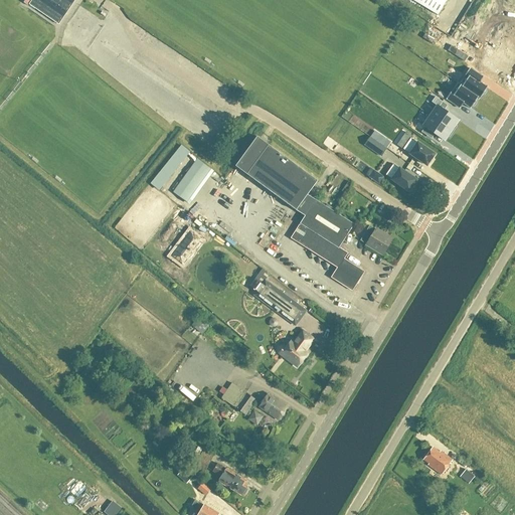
[(31,0),(29,4),(59,24),(66,14),(75,0),(31,0)]
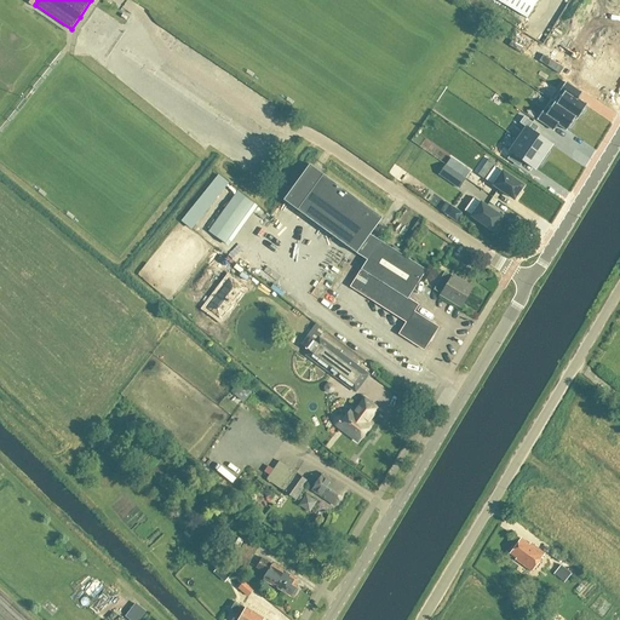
[(498,0),(528,18),(538,0),(498,0)]
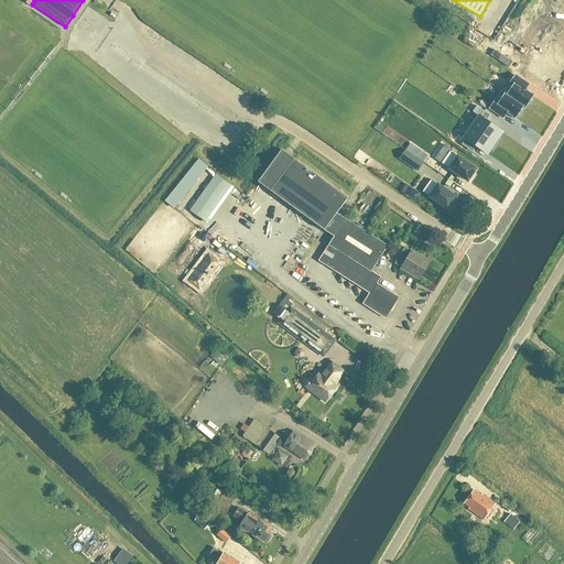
[(540,62),(563,78),(563,76),(563,61),(557,56),(561,51),(550,43),(545,50),(549,51),(540,62)]
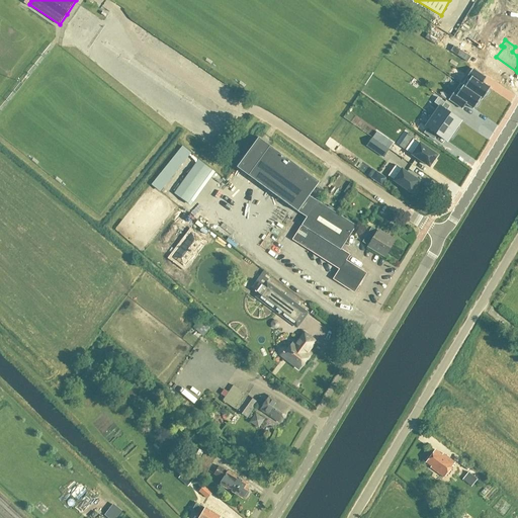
[(517,72),(496,57),(489,67),(487,66),(483,72),(493,78),(497,73),(508,81),(511,78),(512,79),(517,72)]
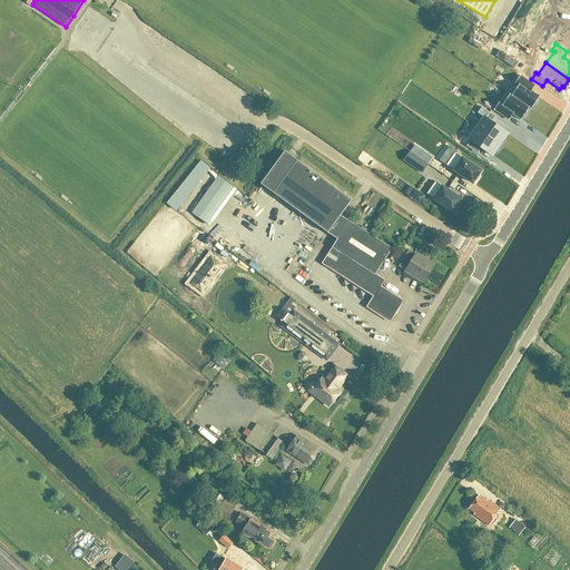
[(539,97),(531,91),(536,86),(531,84),(520,76),(513,86),(509,92),(507,91),(531,109),(533,106),(537,105),(539,101),(539,99),(540,97),(539,97)]
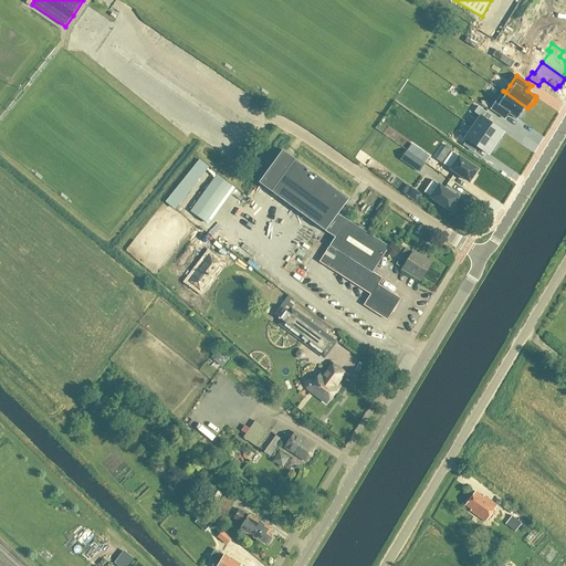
[(527,109),(527,108),(503,91),(498,98),(491,108),(502,116),(506,118),(510,113),(517,118),(516,118),(517,119),(520,117),(522,117),(524,113),(523,111),(525,107),(526,108),(527,109)]
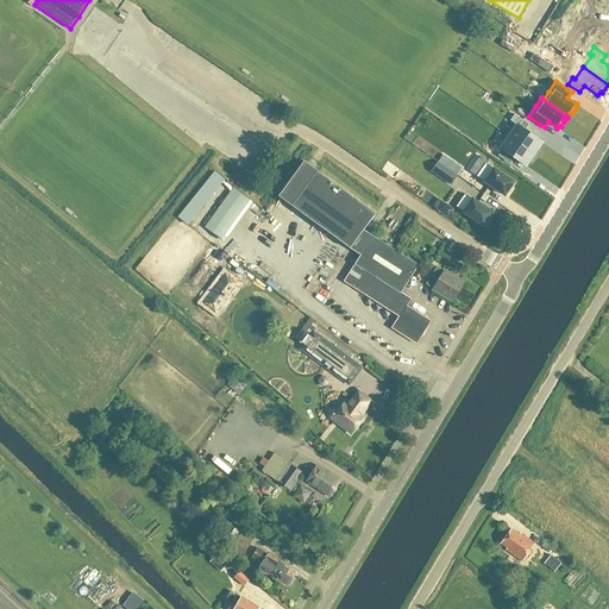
[(509,137),(537,156),(541,149),(539,148),(542,142),(525,131),(529,125),(515,114),(510,120),(518,125),(509,137)]
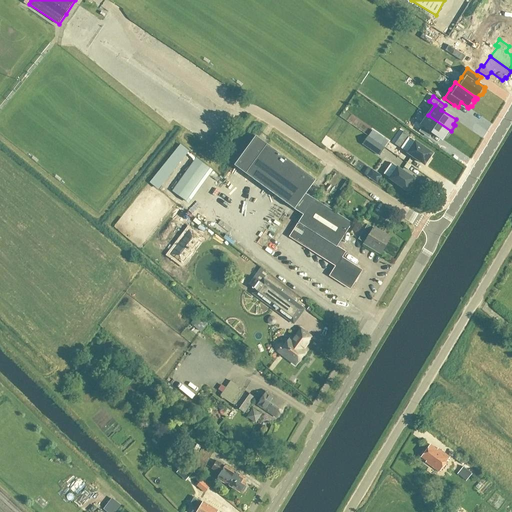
[(451,131),(428,115),(421,125),(416,121),(412,126),(424,135),(428,130),(442,139),(445,135),(447,136),(451,131)]
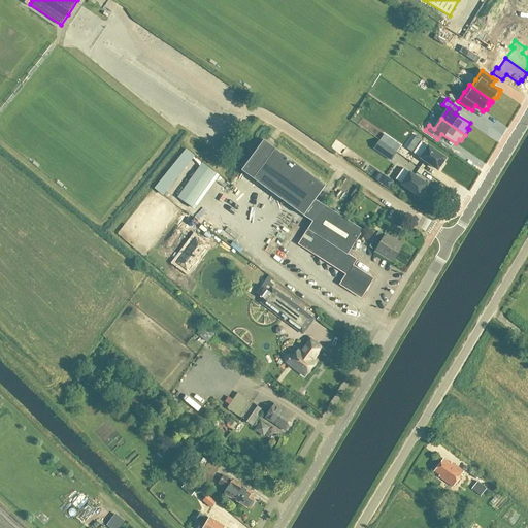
[(422,130),(426,125),(420,120),(416,125),(422,130)]
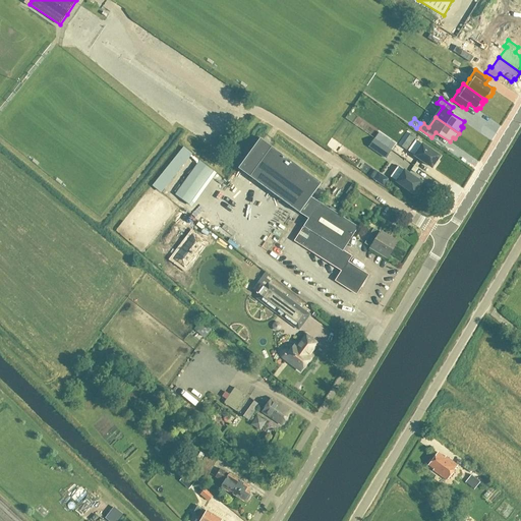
[(300,213),(310,198),(322,182),(273,147),(261,138),(239,169),(250,177),(300,213)]
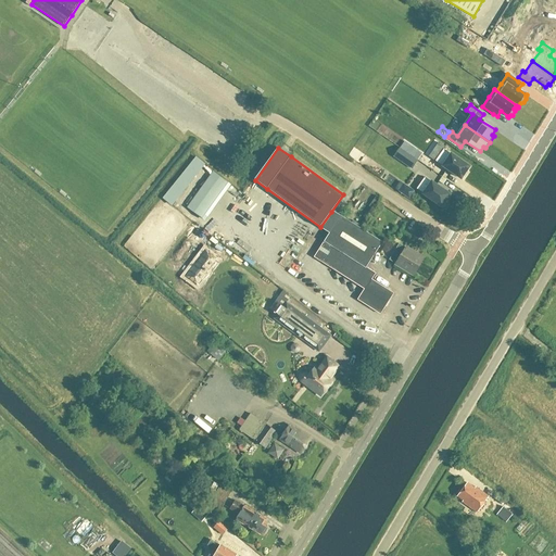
[(417,160),(400,148),(394,156),(412,168),(417,160)]
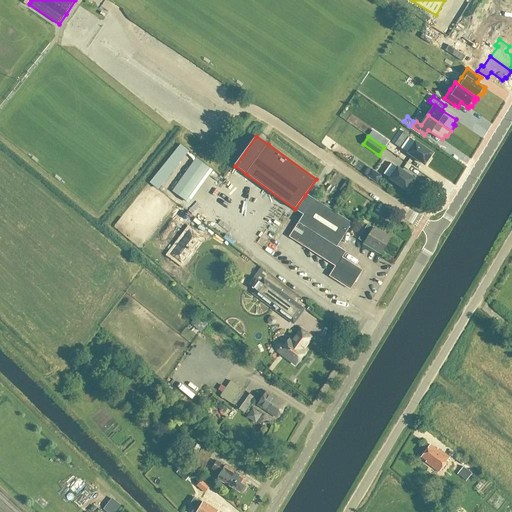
[(431,158),(429,157),(432,152),(408,137),(401,148),(425,164),(425,163),(427,164),(431,158)]
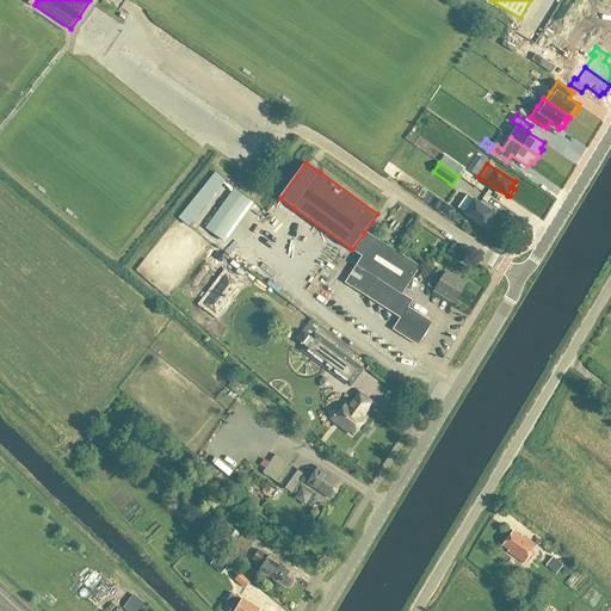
[(486,227),(489,221),(491,222),(495,215),(494,214),(494,213),(467,195),(457,208),(486,227)]
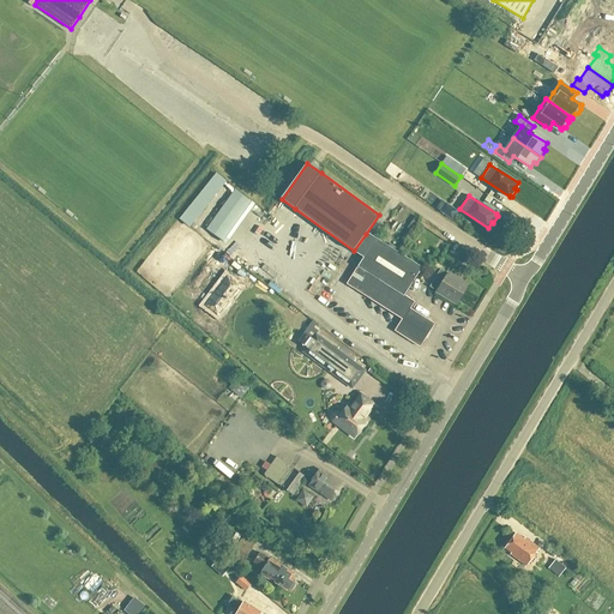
[(375,239),(366,234),(354,251),(365,258),(348,284),(403,319),(396,331),(420,347),(434,324),(410,309),(415,302),(404,295),(421,269),(375,239)]
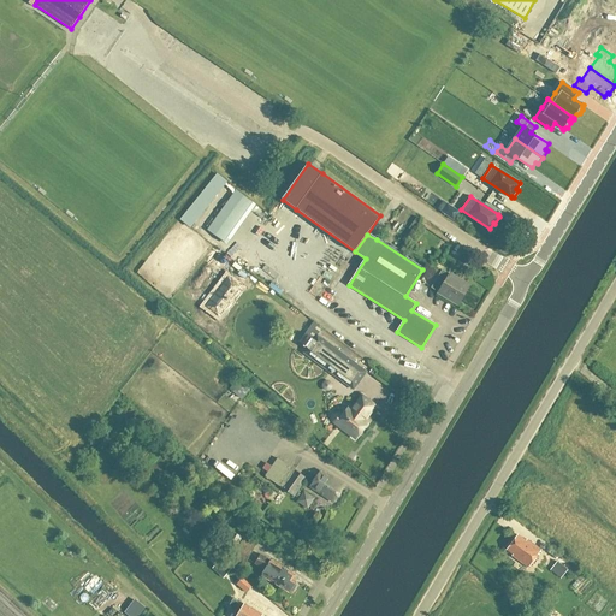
[(213,302),(225,312),(248,284),(237,274),(213,302)]
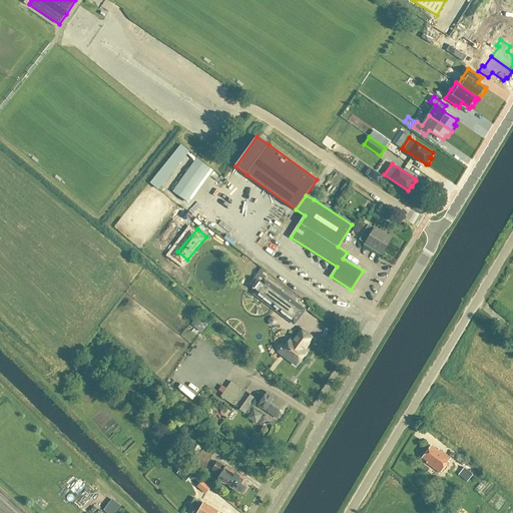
[(366,243),(382,253),(391,238),(375,228),(366,243)]
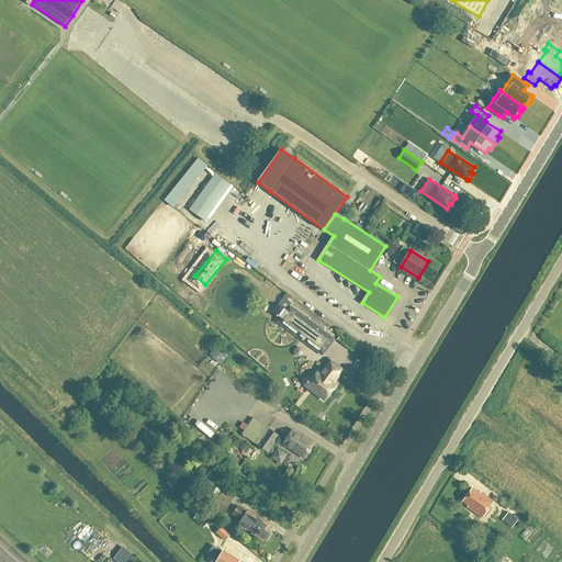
[(278,322),(323,356),(335,339),(290,306),(278,322)]
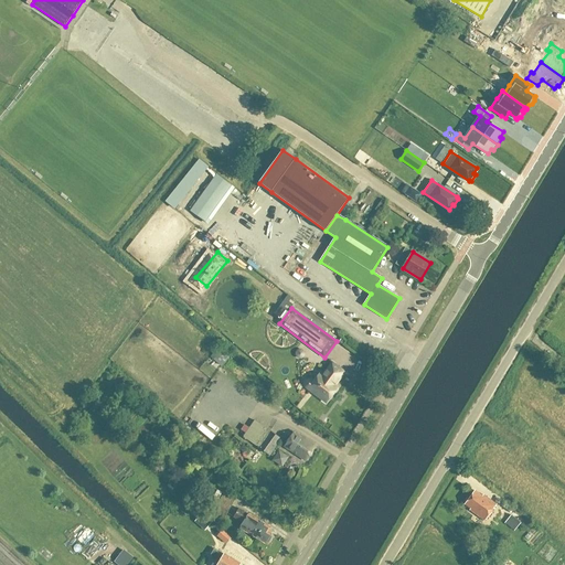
[(340,380),(345,373),(332,363),(323,376),(320,374),(315,382),(312,381),(312,380),(311,380),(310,380),(309,380),(308,380),(307,381),(306,382),(306,383),(306,384),(306,385),(306,386),(307,387),(307,388),(327,403),(339,387),(336,385),(337,384),(336,383),(338,379),(340,380)]
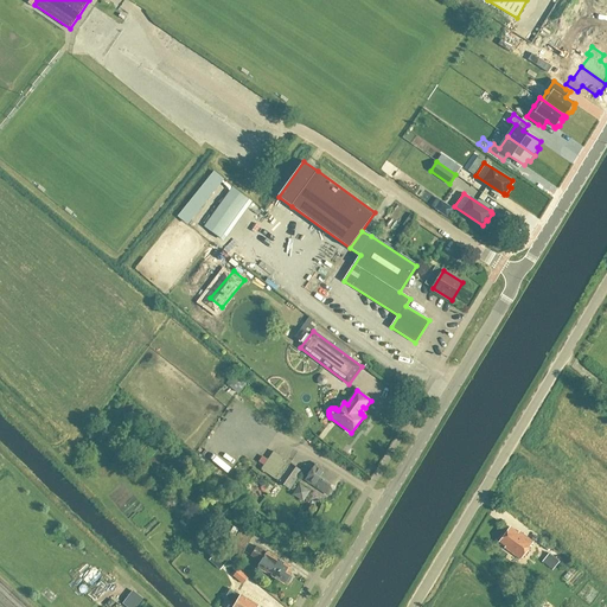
[(218,460),(224,465),(230,457),(224,453),(218,460)]
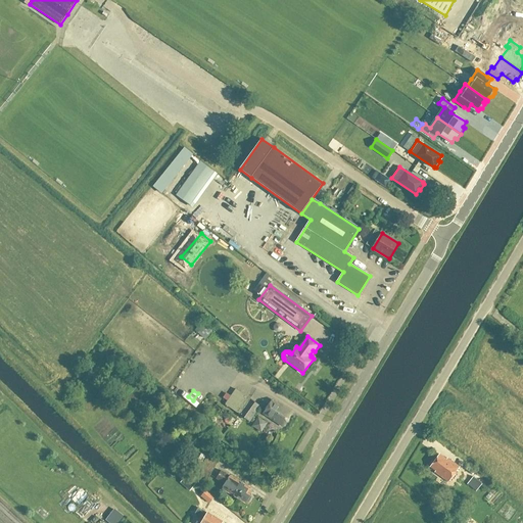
[(201,408),(205,395),(198,393),(194,406),(201,408)]
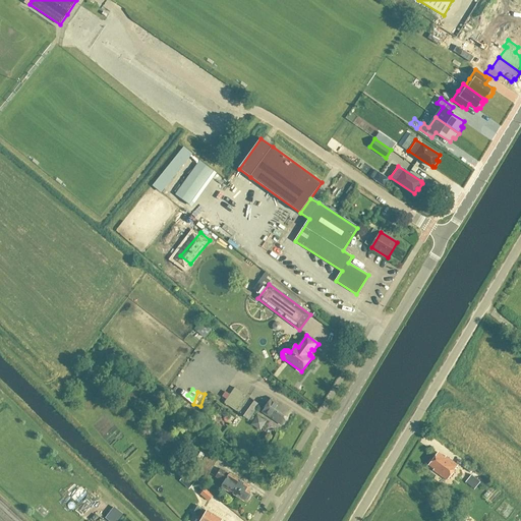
[(249,397),(238,412),(249,420),(261,405),(249,397)]
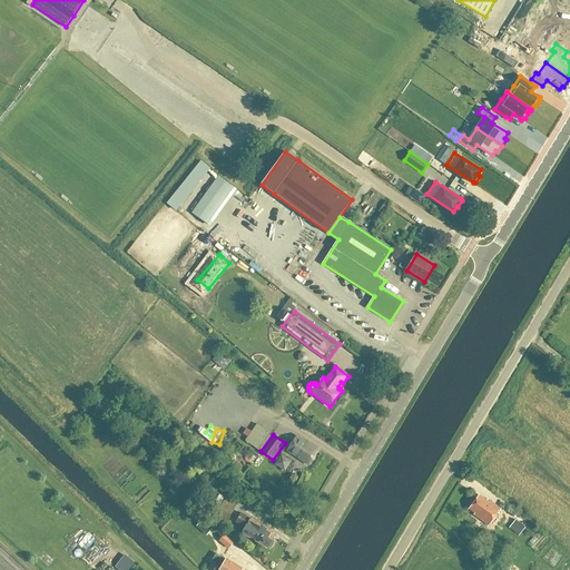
[(308,465),(318,451),(297,436),(287,450),(308,465)]
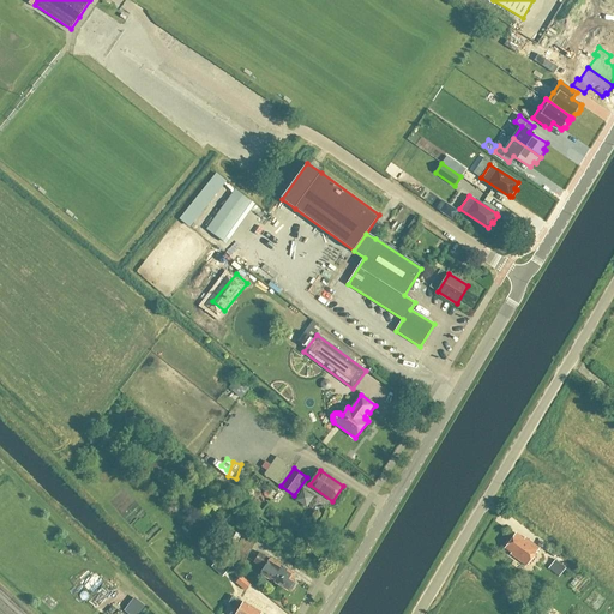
[(245,565),(256,545),(238,533),(226,553),(245,565)]
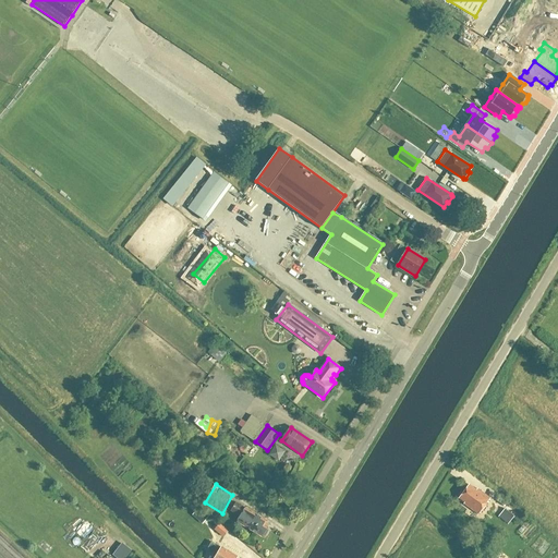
[(478,513),(490,498),(477,488),(477,489),(470,484),(460,497),(465,501),(464,502),(478,513)]
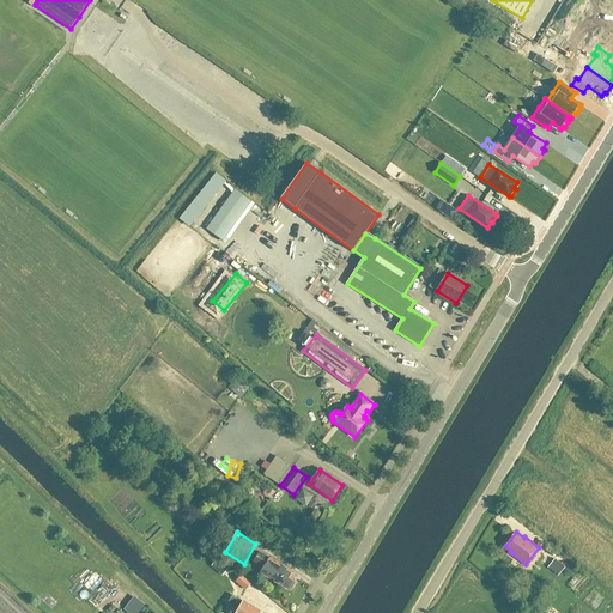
[(220,556),(210,547),(206,551),(210,554),(208,556),(216,562),(226,571),(230,566),(219,557),(220,556)]
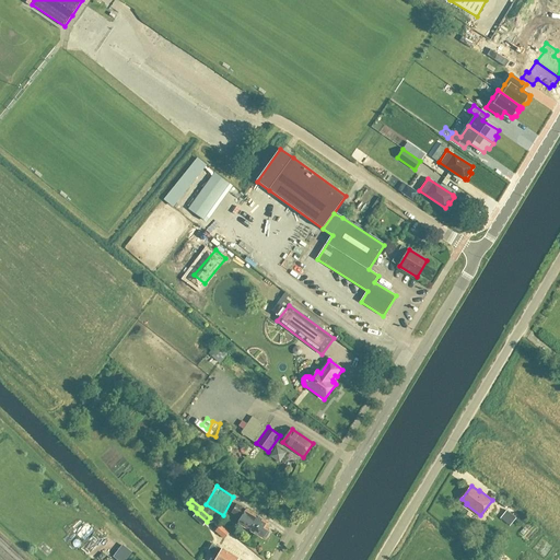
[(269,528),(267,527),(270,523),(247,509),(237,503),(232,513),(241,518),(238,523),(264,538),(265,537),(266,537),(269,533),(268,532),(269,528)]
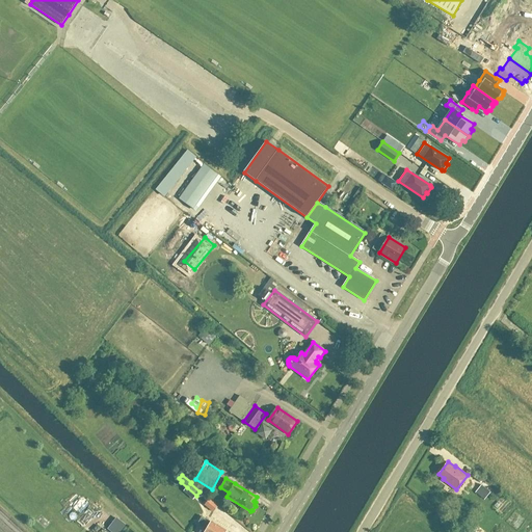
[(488,495),(494,489),(484,482),(480,487),(488,495)]
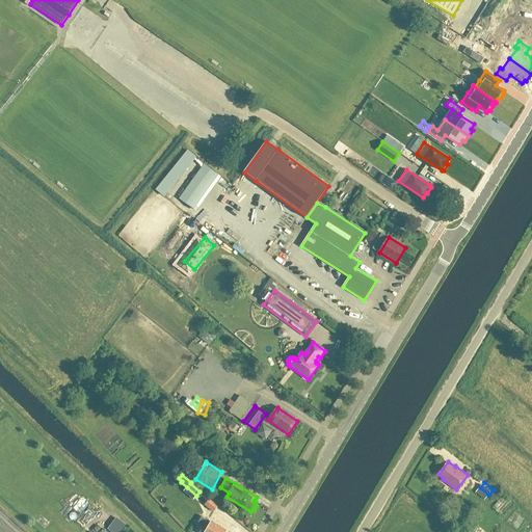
[(210,499),(205,505),(213,512),(218,506),(210,499)]
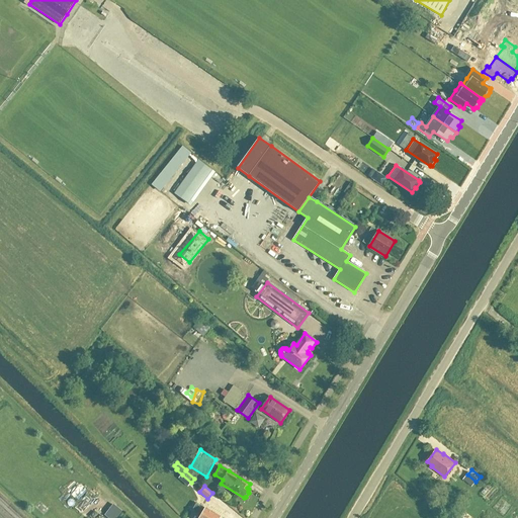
[(220,517),(221,517),(196,503),(192,510),(201,515),(199,517),(220,517)]
